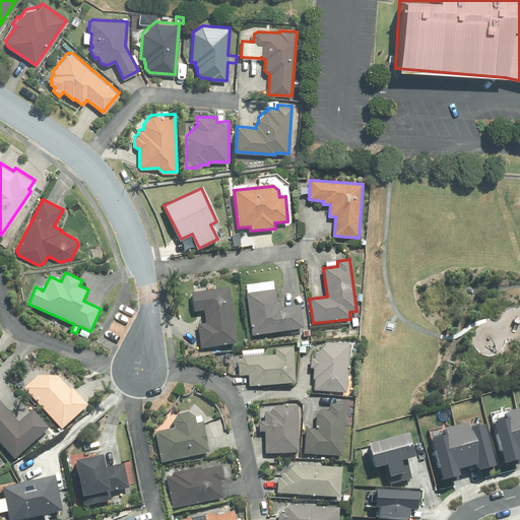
[(246,294),(252,335),(304,328),(300,304),(281,307),(276,303),(273,281),(247,284),(248,294),(246,294)]
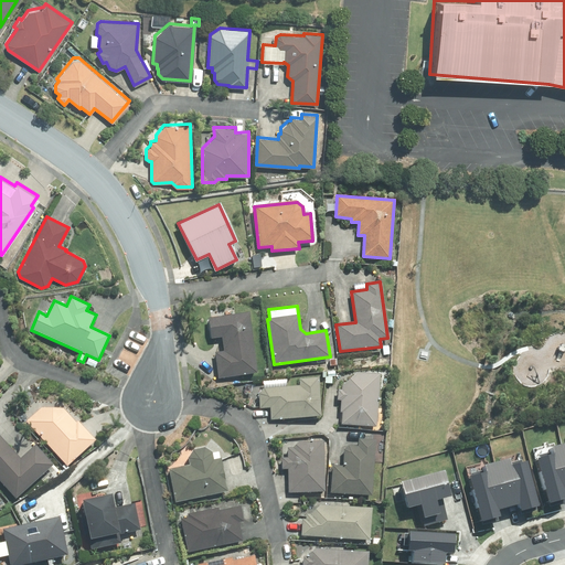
[(214,352),(217,379),(257,373),(249,311),(208,317),(211,339),(221,337),(223,351),(214,352)]
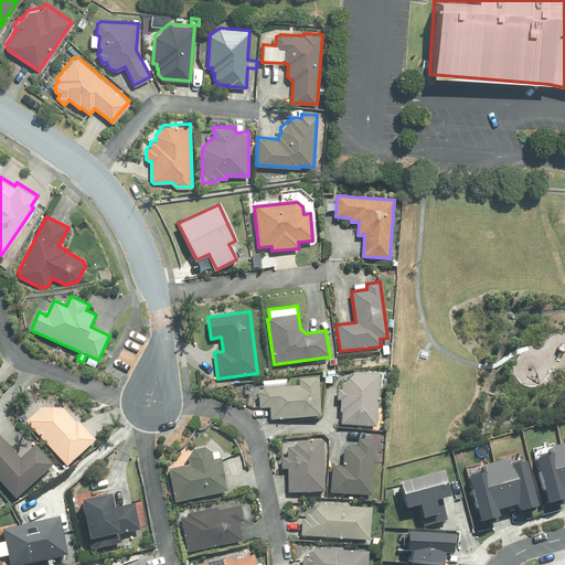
[(341,400),(340,413),(341,413),(341,425),(375,427),(380,374),(354,373),(341,385),(340,391),(338,391),(337,400),(341,400)]
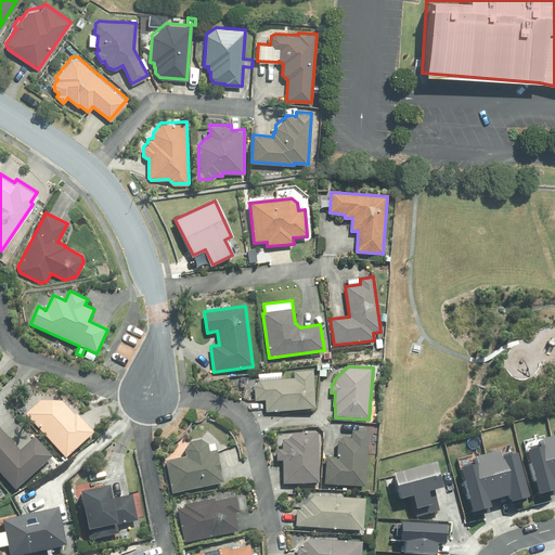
[(259,384),(254,384),(255,401),(265,400),(266,412),(313,408),(310,371),(294,372),(295,378),(259,382),(259,384)]
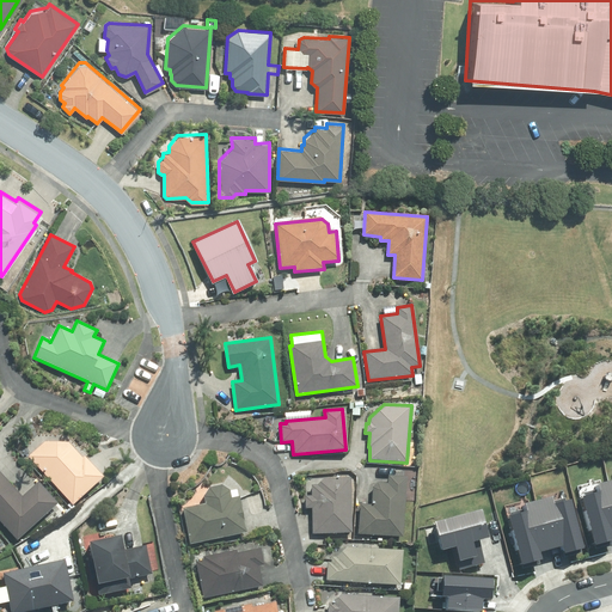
[(28,457),(73,506),(104,477),(84,456),(81,457),(69,442),(46,441),(28,457)]
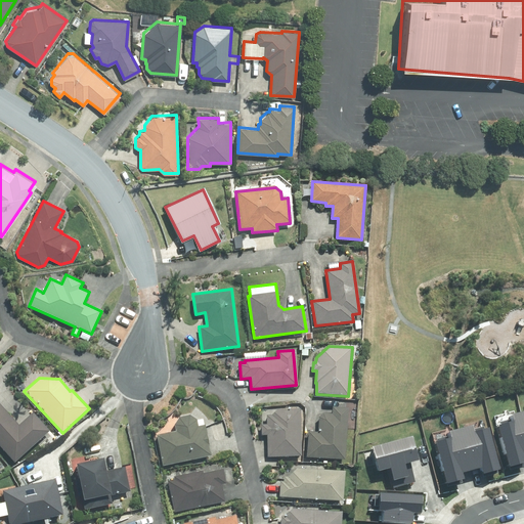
[(0,446),(14,463),(48,432),(31,413),(17,425),(0,404),(0,446)]
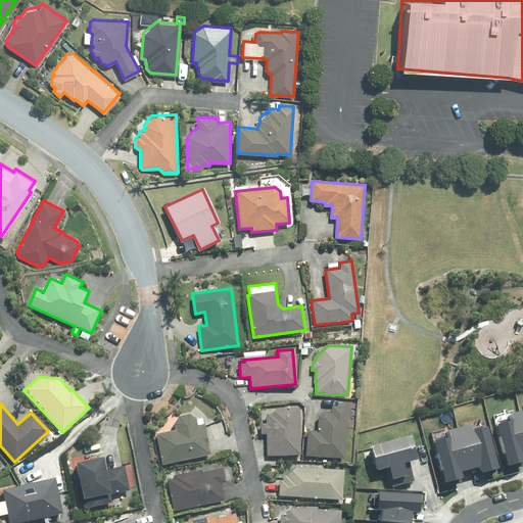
[(307,431),(305,457),(343,459),(346,407),(332,406),(331,414),(323,413),(318,416),(317,431),(307,431)]
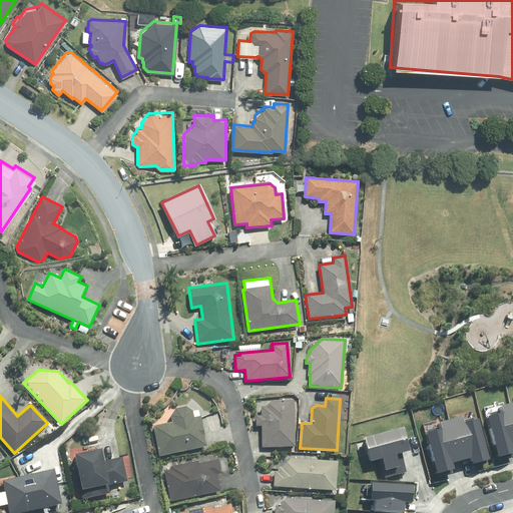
[(261,416),(255,416),(255,426),(262,425),(262,447),(294,446),(293,400),(270,400),(266,407),(261,407),(261,416)]
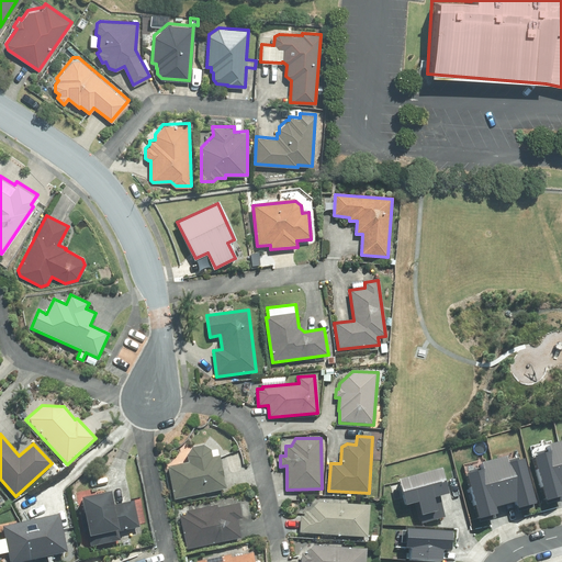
[(551,451),(536,456),(548,501),(561,496),(561,440),(550,445),(551,451)]
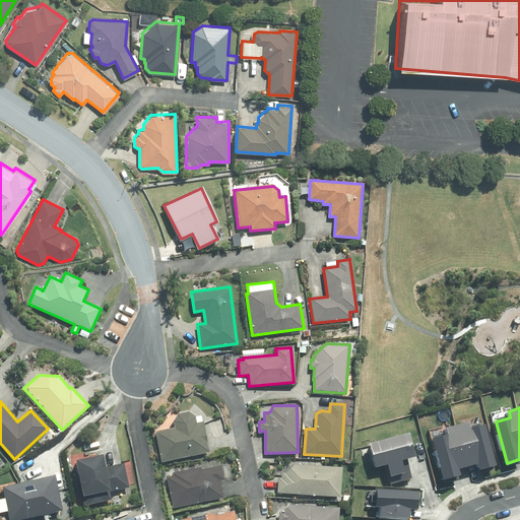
[(159,431),(154,432),(160,462),(209,452),(203,421),(201,421),(200,415),(195,416),(189,412),(177,415),(173,420),(157,424),(159,431)]
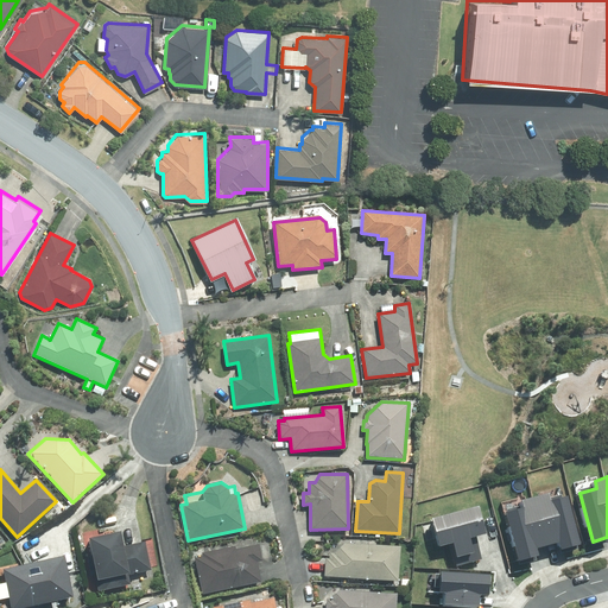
[(524,507),(506,511),(519,559),(539,555),(537,548),(559,542),(561,549),(582,544),(569,495),(551,499),(549,492),(521,499),(524,507)]
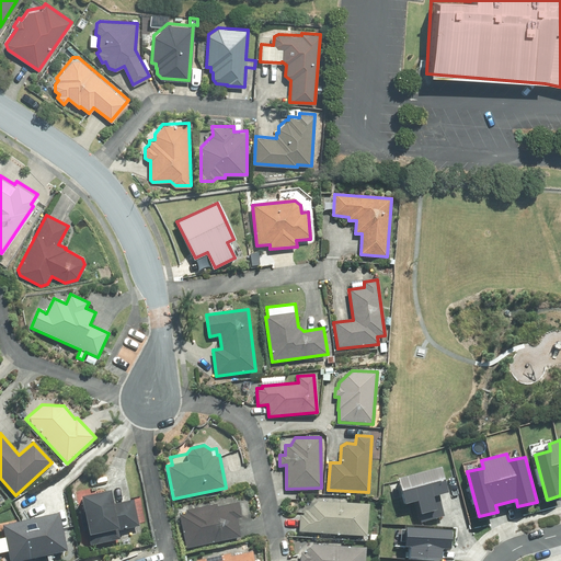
[(415,502),(421,523),(445,515),(439,495),(449,493),(443,467),(398,479),(405,504),(415,502)]
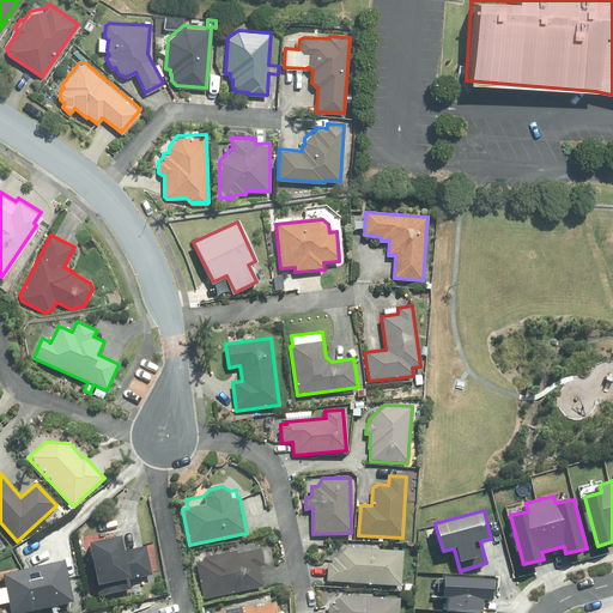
[(120,536),(89,542),(98,595),(131,589),(128,578),(151,574),(146,546),(122,551),(120,536)]
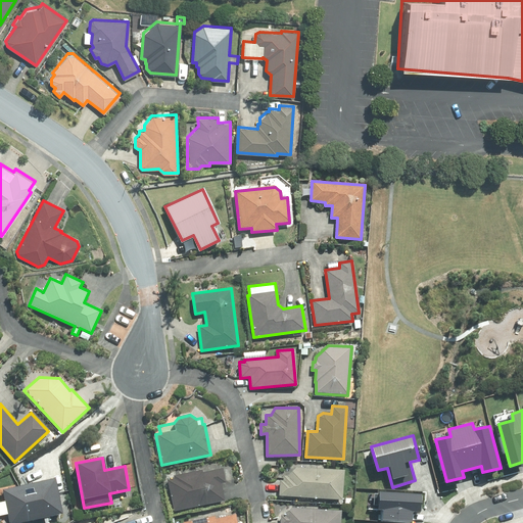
[(174,478),(167,480),(174,511),(224,501),(221,483),(225,482),(222,468),(202,472),(201,470),(174,476),(174,478)]
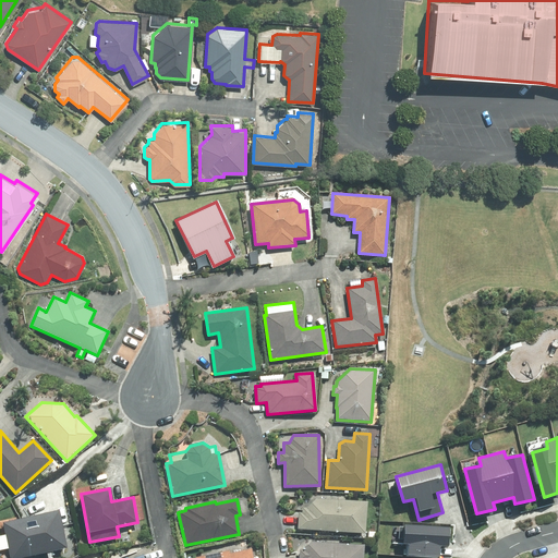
[(298,529),(364,533),(366,502),(318,499),(307,508),(301,508),(301,513),(298,513),(298,529)]
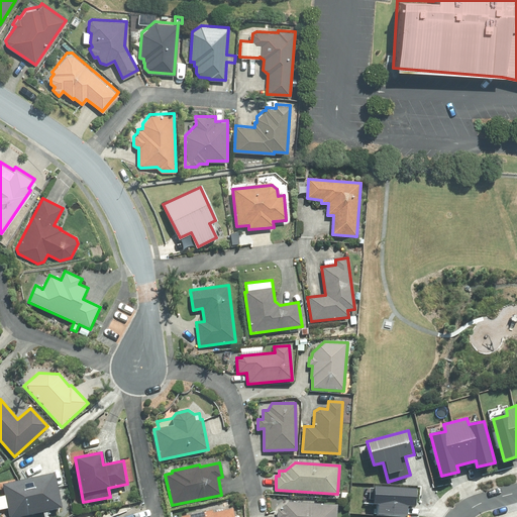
[(50,476),(1,486),(7,516),(20,516),(59,509),(50,476)]
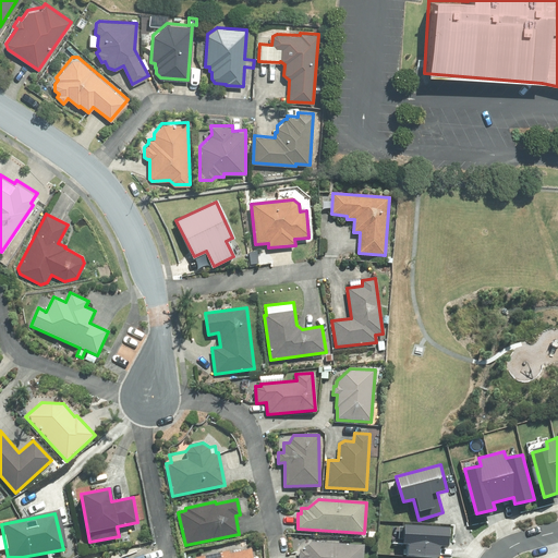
[(409,555),(440,557),(441,546),(450,547),(451,528),(405,524),(404,543),(409,543),(409,555)]
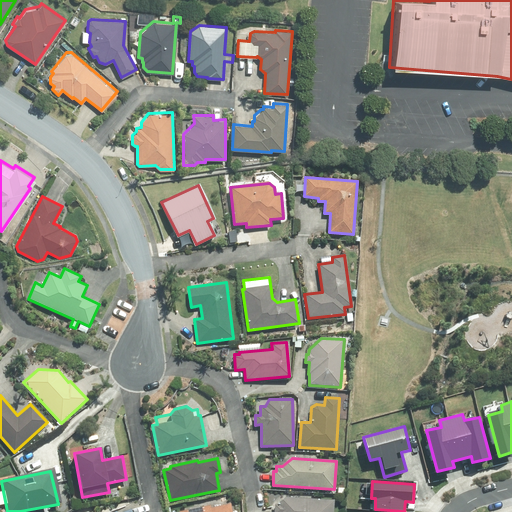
[(332,511),(333,500),(285,497),(279,502),(278,505),(274,505),(273,511),(332,511)]
